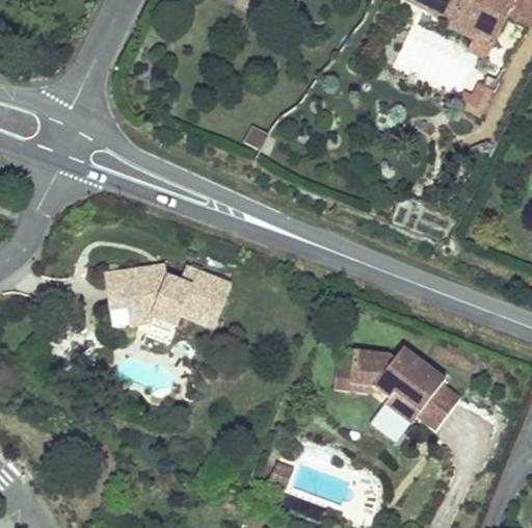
[(454,16),(422,0),(410,0),(452,20),(454,16)]
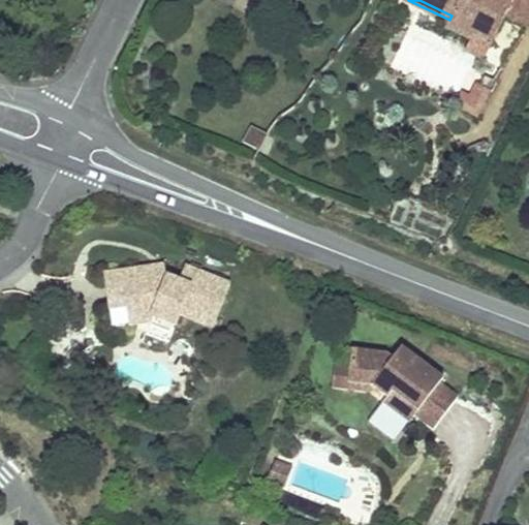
[(419,0),(452,16),(449,20),(472,31),(492,40),(505,13),(527,25),(528,21),(528,0),(419,0)]
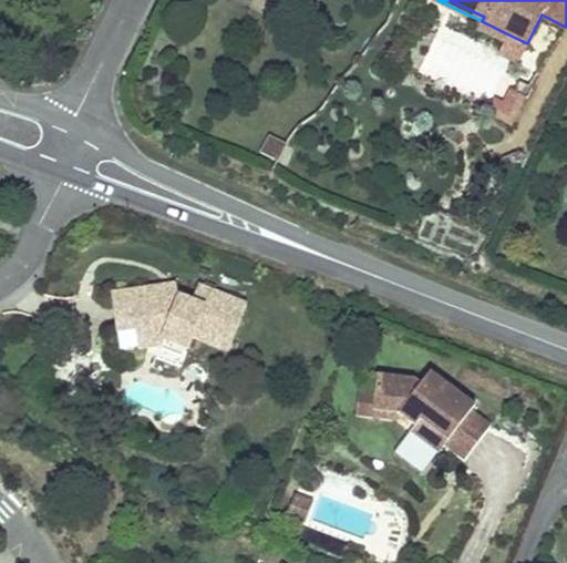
[(506,33),(482,21),(480,27),(504,38),(500,49),(521,59),(527,43),(506,33)]
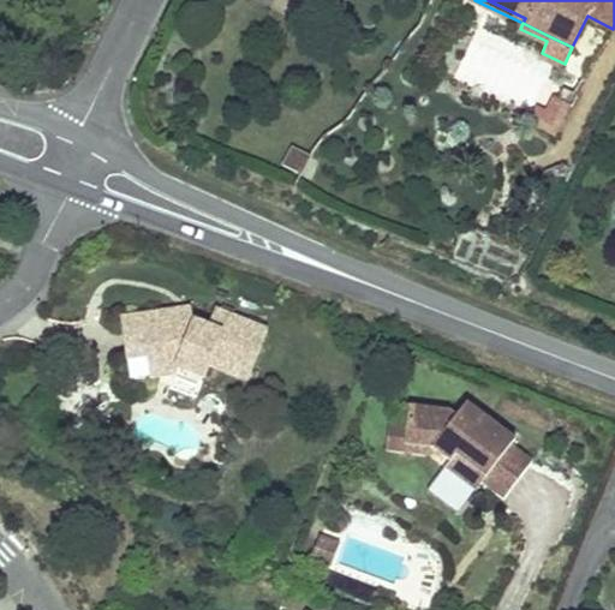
[(559,95),(568,100),(574,89),(563,84),(559,95)]
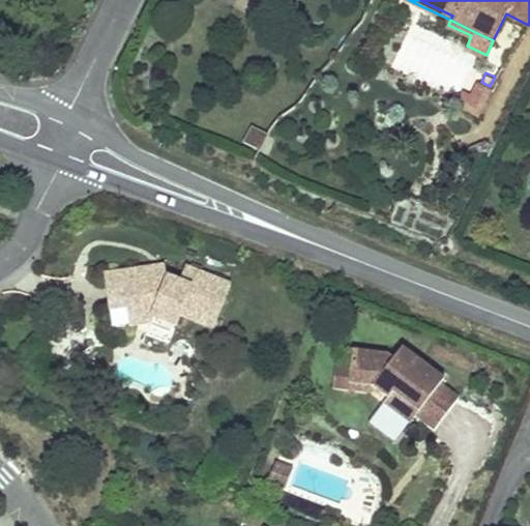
[(491,86),(490,86),(481,82),(473,97),(461,91),(455,101),(478,113),(491,86)]
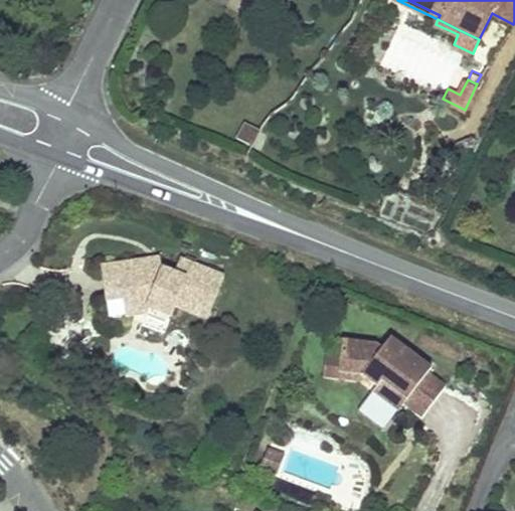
[(151,259),(104,263),(108,296),(124,294),(125,307),(148,305),(170,313),(172,314),(176,303),(208,315),(224,273),(180,257),(175,271),(164,267),(152,269),(151,259)]
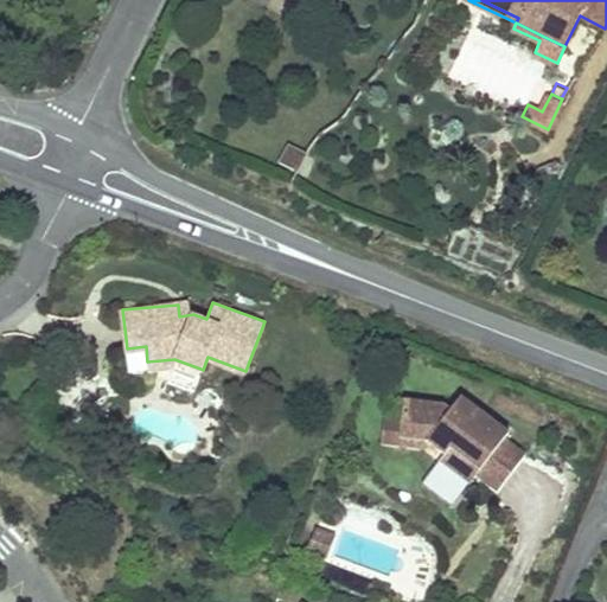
[(192,302),(178,305),(179,316),(193,314),(192,302)]
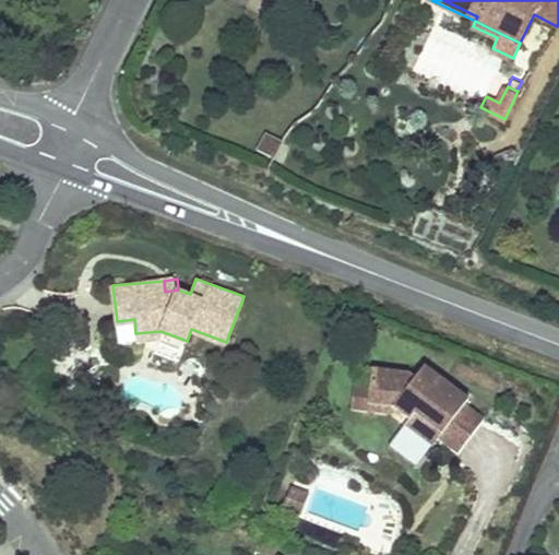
[(161,331),(135,333),(137,340),(162,338),(159,342),(180,350),(185,340),(161,331)]
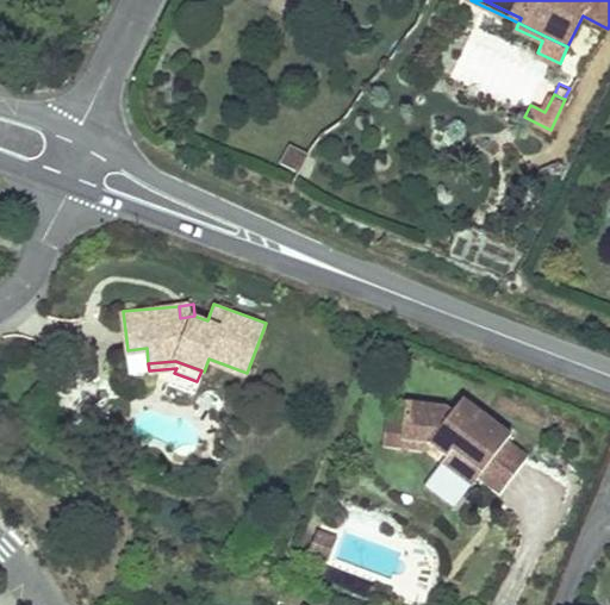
[(446,403),(405,399),(403,418),(403,419),(402,437),(429,440),(448,454),(453,448),(481,469),(477,475),(479,475),(500,491),(529,453),(508,437),(511,431),(464,395),(454,409),(446,403)]
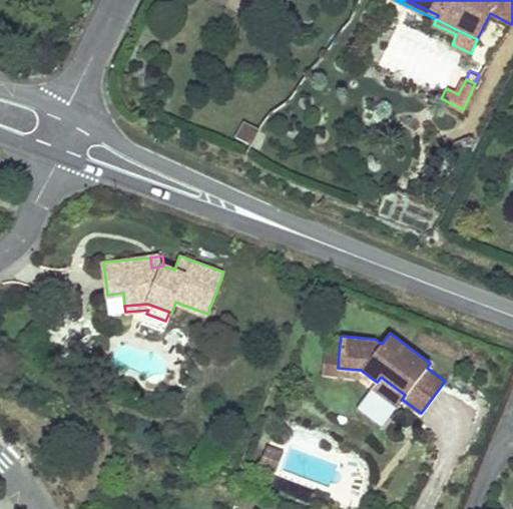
[(339,353),(339,352),(324,351),(322,374),(359,378),(361,370),(338,368),(339,353)]
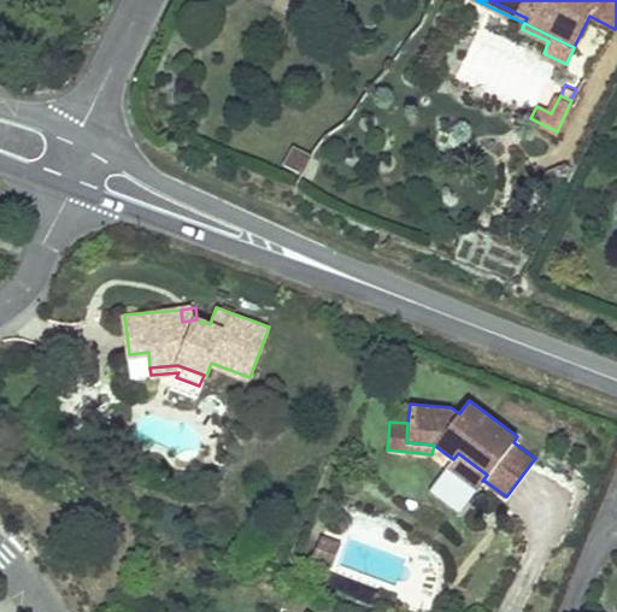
[(453,459),(448,466),(477,489),(485,481),(482,481),(487,475),(458,453),(453,459)]
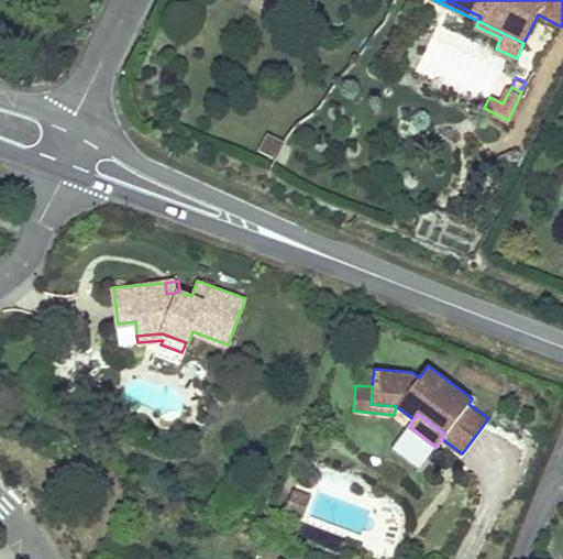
[(310,494),(294,488),(286,508),(302,515),(310,494)]
